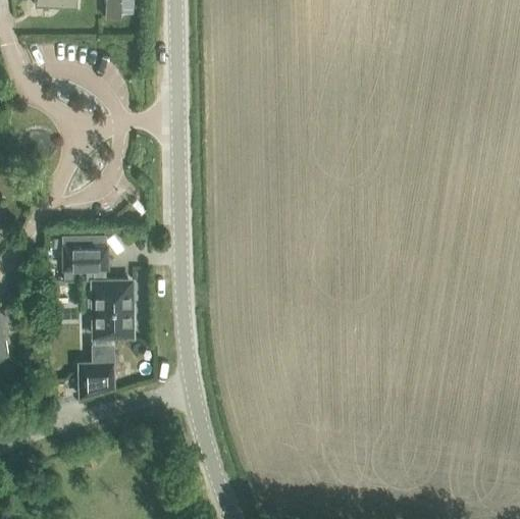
[(37,0),(37,7),(79,9),(79,0),(37,0)]
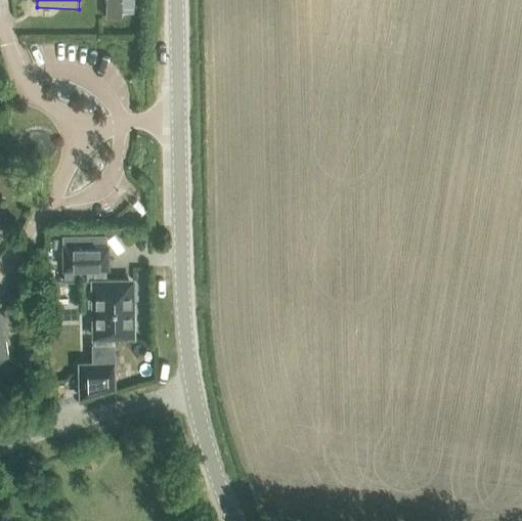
[(107,0),(107,17),(123,17),(123,0),(107,0)]
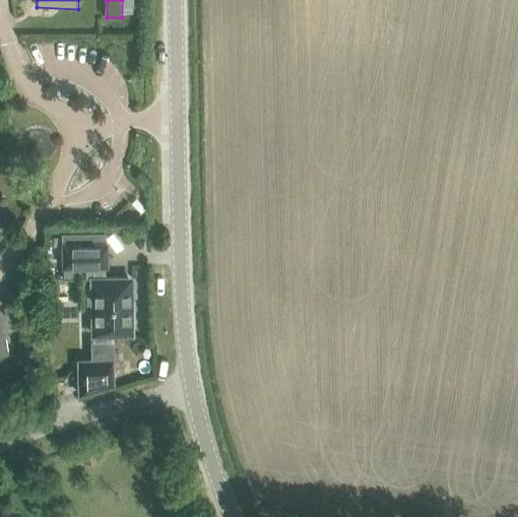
[(93,308),(94,316),(94,336),(133,336),(133,314),(133,313),(132,313),(132,312),(131,312),(130,312),(129,279),(106,280),(106,268),(109,268),(108,245),(107,245),(107,237),(107,236),(64,236),(65,246),(65,268),(95,268),(95,280),(93,280),(93,289),(89,289),(89,309),(93,308)]
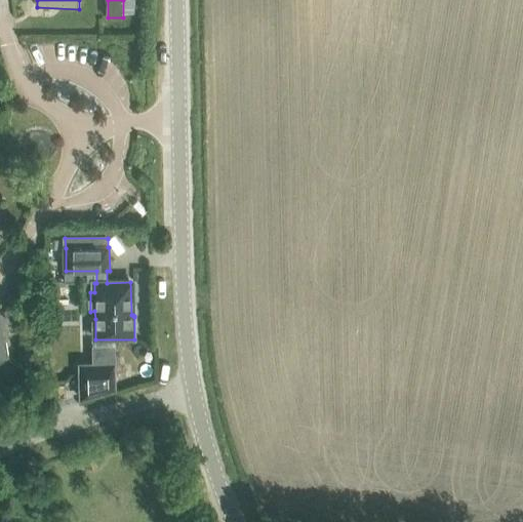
[(15,311),(7,312),(9,324),(17,323),(15,311)]
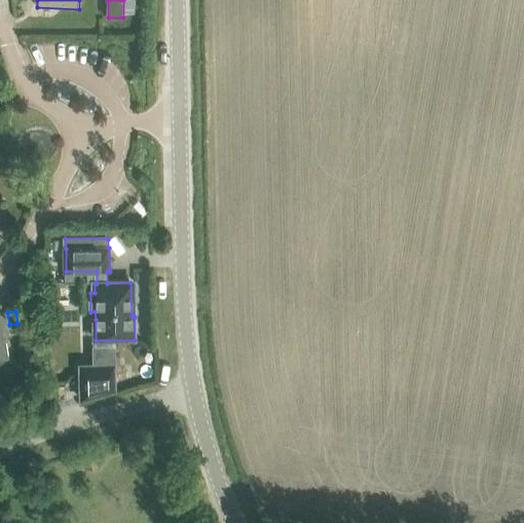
[(0,358),(9,357),(7,343),(4,343),(0,316),(0,358)]
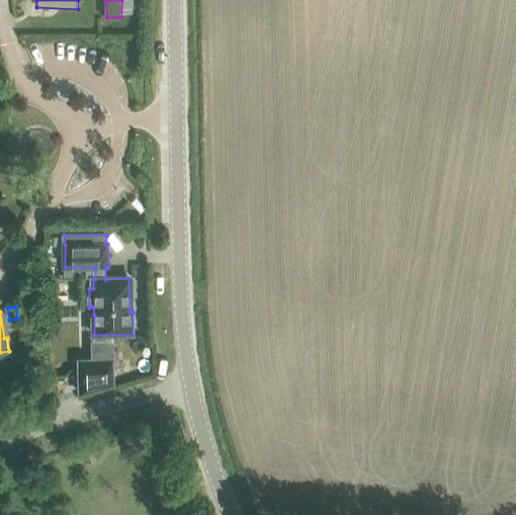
[(87,360),(80,368),(81,395),(113,385),(113,360),(87,360)]
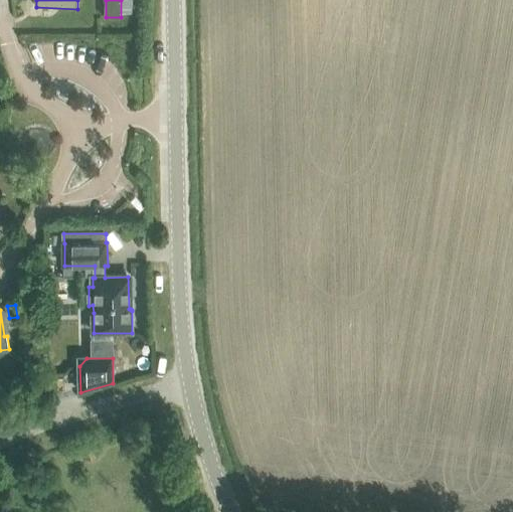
All buildings are outlined.
